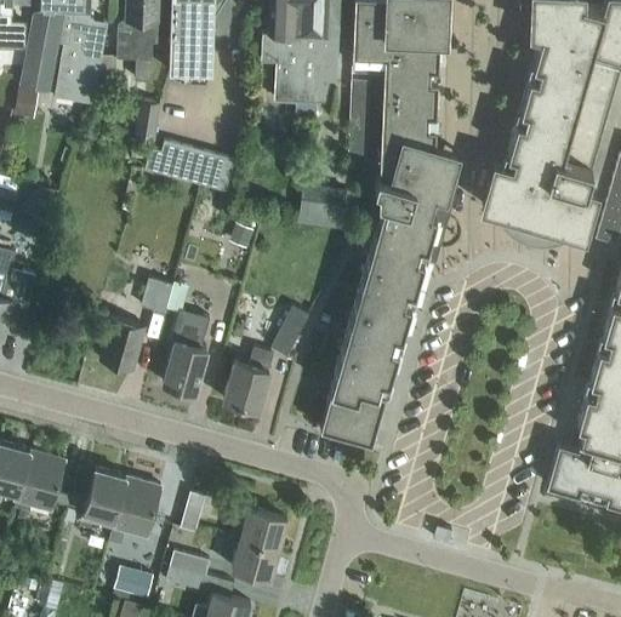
[(28,3),(27,0),(0,0),(0,45),(6,46),(7,24),(10,24),(10,16),(11,16),(11,3),(28,3)]
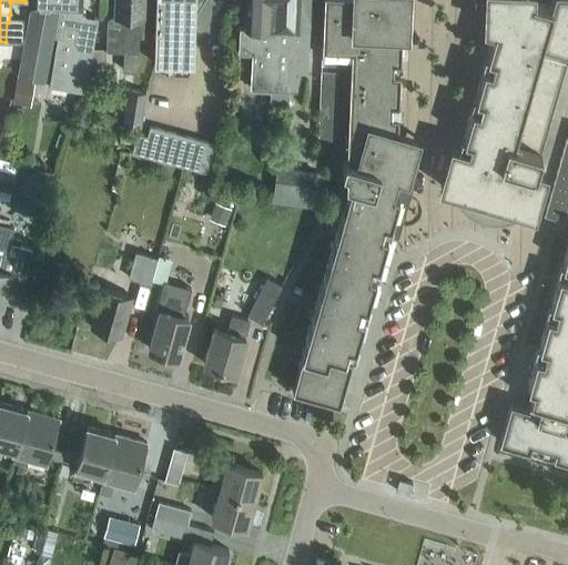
[(81,0),(30,0),(30,11),(17,79),(27,81),(44,84),(53,40),(58,40),(50,90),(83,96),(85,88),(89,71),(93,51),(97,21),(81,19),(81,0)]
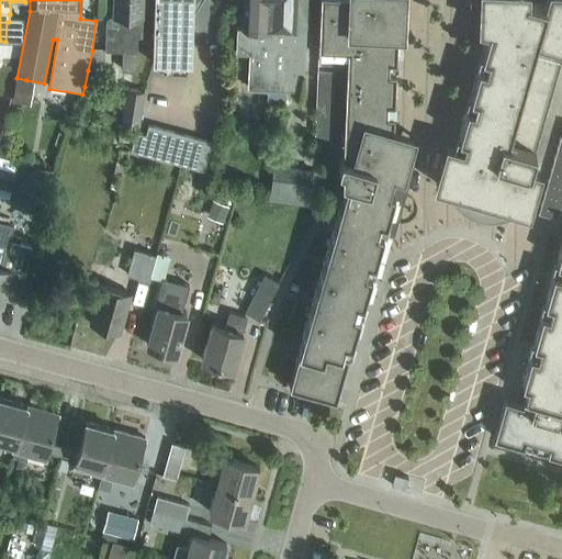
[(143,20),(143,0),(113,0),(113,18),(108,22),(107,22),(105,53),(123,54),(123,73),(136,74),(137,38),(142,38),(142,20),(143,20)]
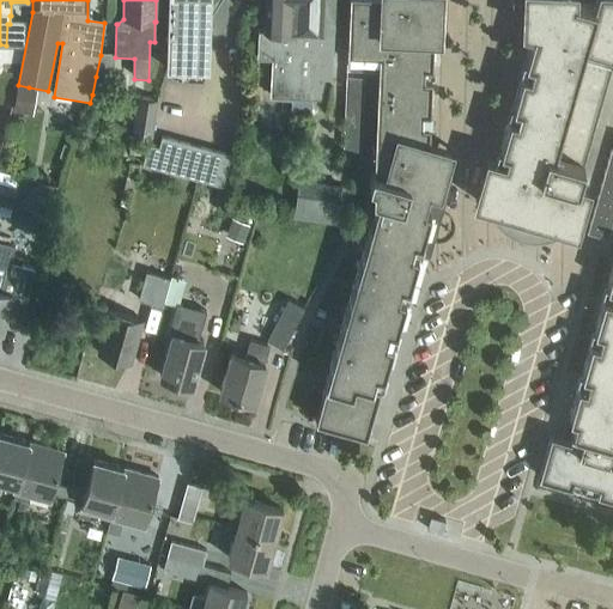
[(208,72),(210,12),(217,0),(168,0),(165,71),(208,72)]
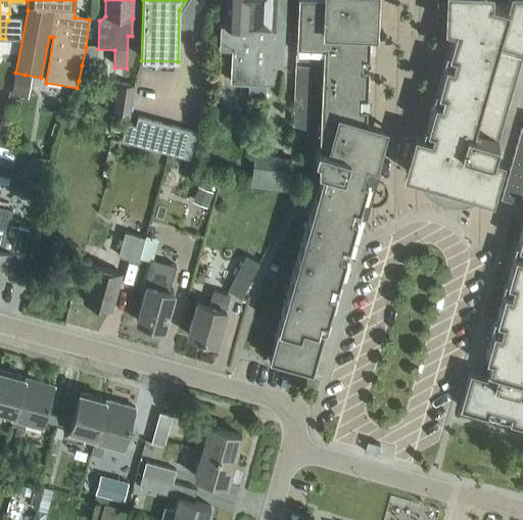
[(281,86),(287,21),(287,0),(226,0),(226,29),(221,29),(220,52),(232,53),(231,84),(281,86)]
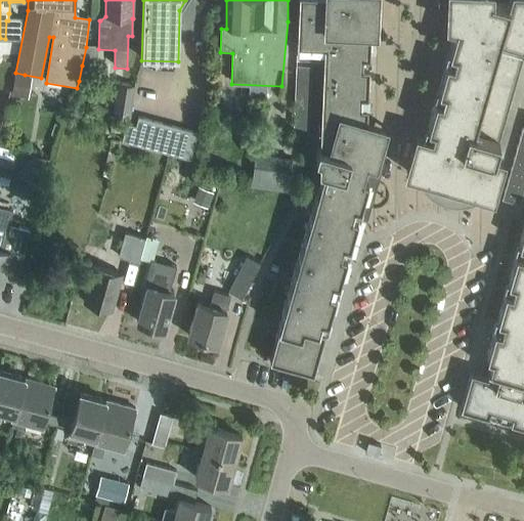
[(317,148),(366,163),(375,165),(385,129),(365,124),(369,33),(375,33),(376,0),(298,0),(297,55),(323,56),(319,147),(317,147),(317,148)]
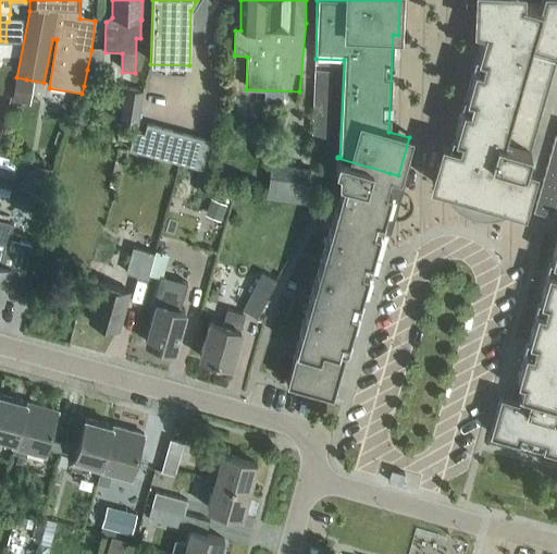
[(556,0),(542,0),(541,5),(521,4),(520,0),(477,0),(475,29),(477,29),(485,32),(452,149),(443,147),(432,185),(446,189),(453,200),(461,209),(471,214),(483,218),(495,217),(494,222),(496,222),(503,199),(521,205),(520,210),(522,211),(533,173),(524,170),(555,62),(556,63),(556,60),(556,0)]
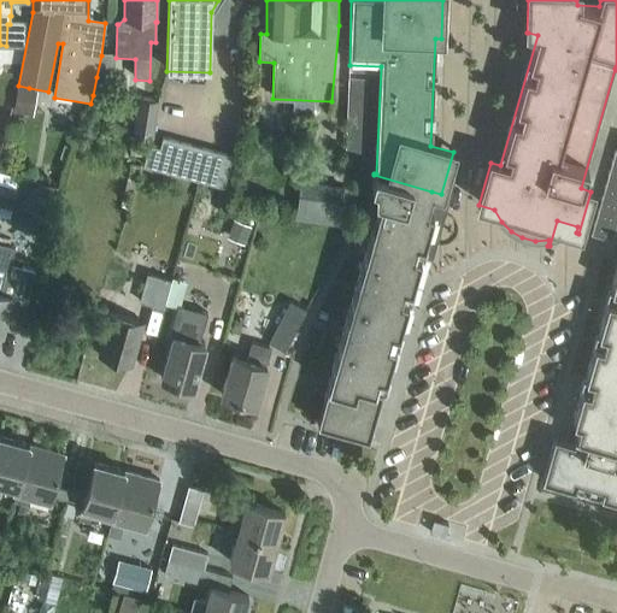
[(101,56),(97,77),(115,77),(115,57),(101,56)]
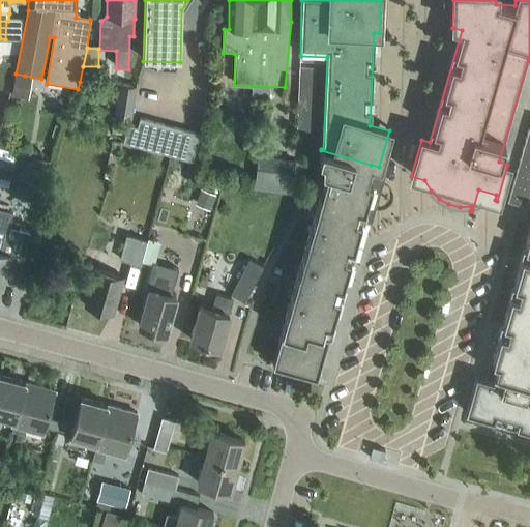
[(311,143),(314,68),(299,68),(296,141),(311,143)]
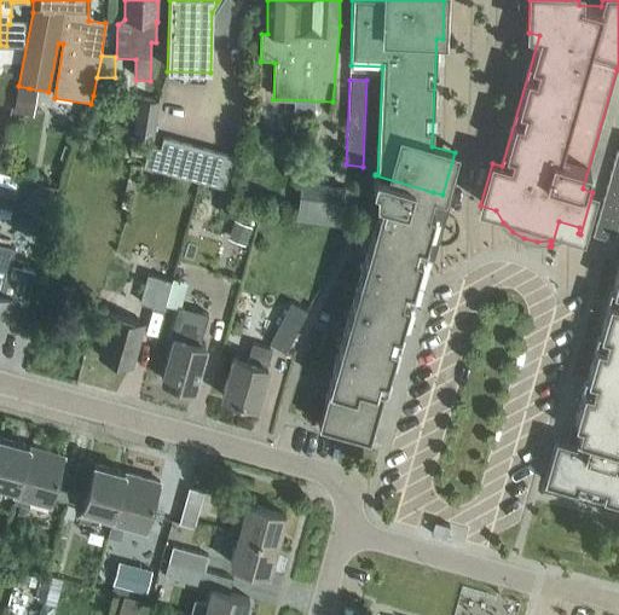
[(18,110),(38,114),(42,92),(22,88),(18,110)]
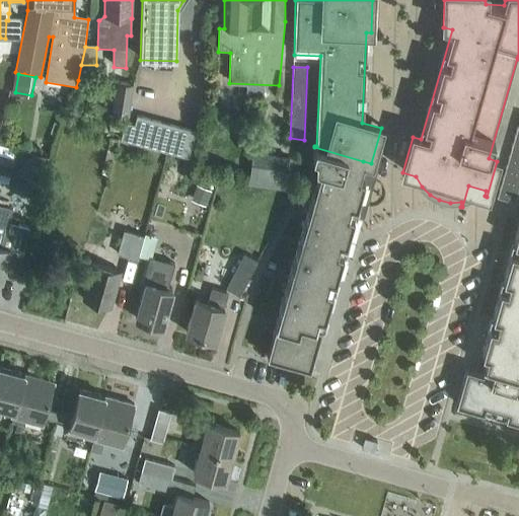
[(128,119),(133,86),(118,85),(113,117),(128,119)]
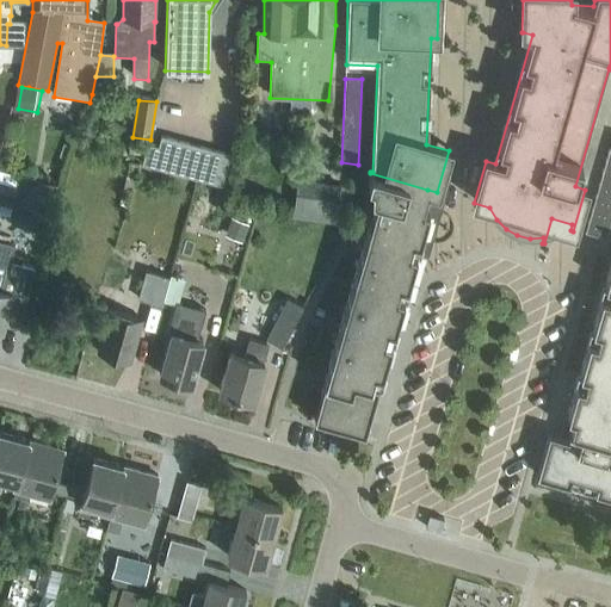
[(160,138),(158,149),(146,146),(141,166),(221,187),(229,156),(160,138)]
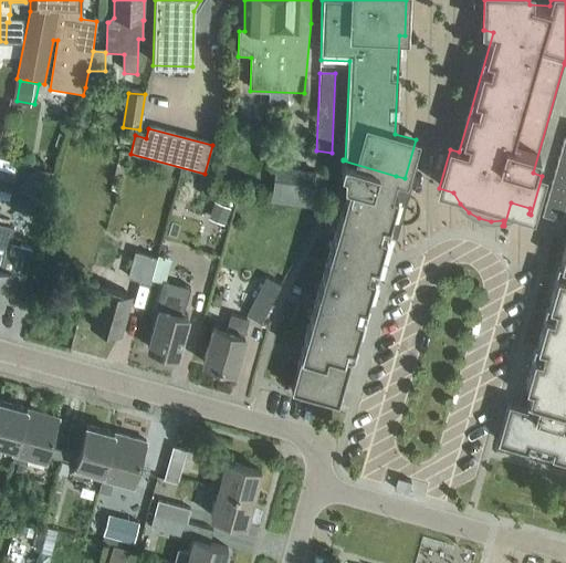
[(561,223),(565,202),(565,134),(542,218),(561,223)]
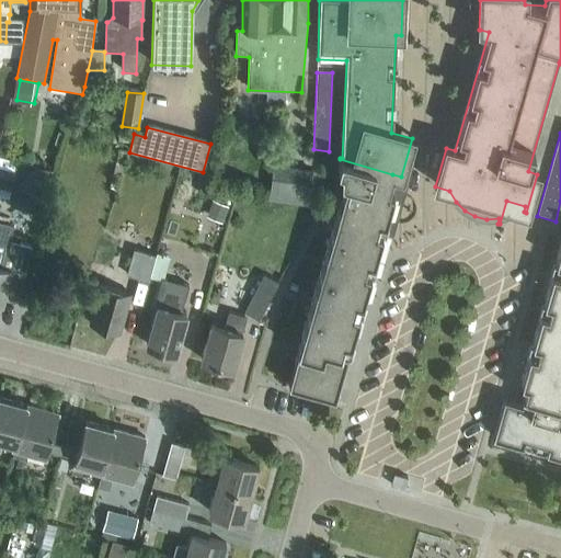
[(387,193),(392,174),(340,159),(336,169),(341,170),(341,181),(346,183),(297,353),(298,353),(288,387),(334,400),(393,195),(387,193)]
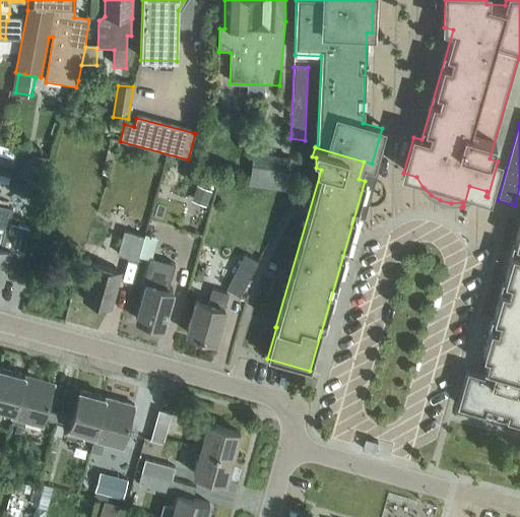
[(300,174),(301,163),(288,160),(289,159),(253,154),(249,186),(286,191),(286,193),(296,194),(298,174),(300,174)]
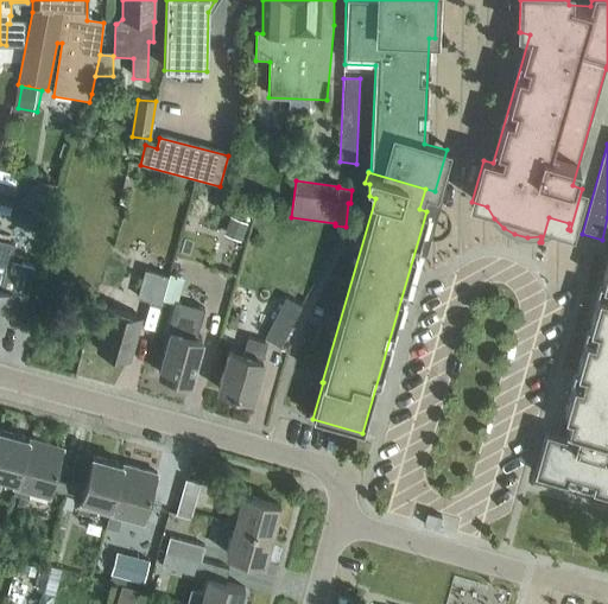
[(242,242),(248,224),(233,218),(226,235),(242,242)]
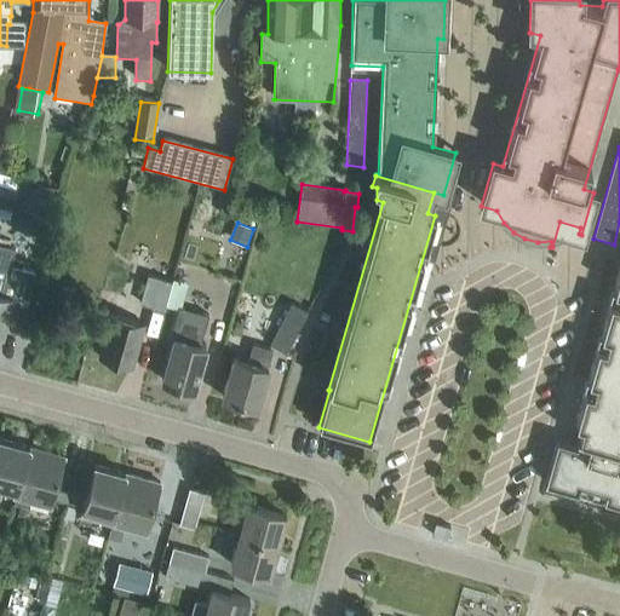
[(0,338),(1,339),(12,300),(1,297),(13,252),(0,247),(0,338)]
